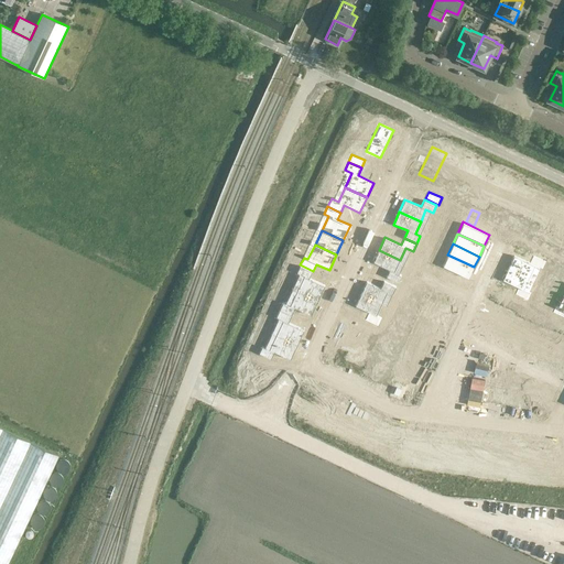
[(379,250),(373,262),(389,270),(386,277),(399,283),(402,275),(394,272),(400,260),(379,250)]
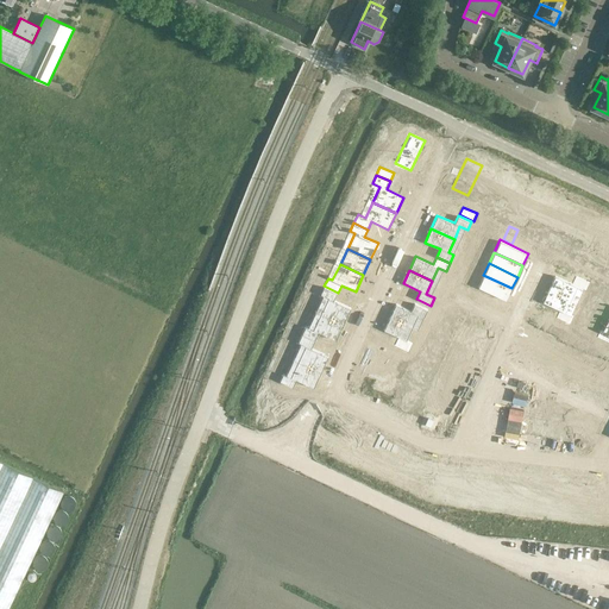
[(483,275),(477,288),(506,301),(512,288),(483,275)]
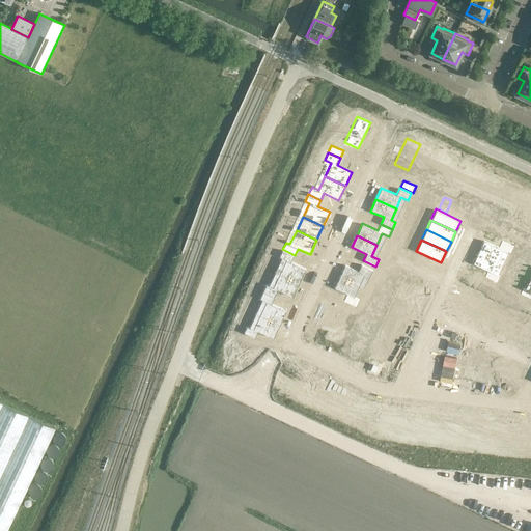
[(483,241),(478,252),(499,261),(504,250),(510,253),(514,246),(502,241),(499,247),(483,241)]
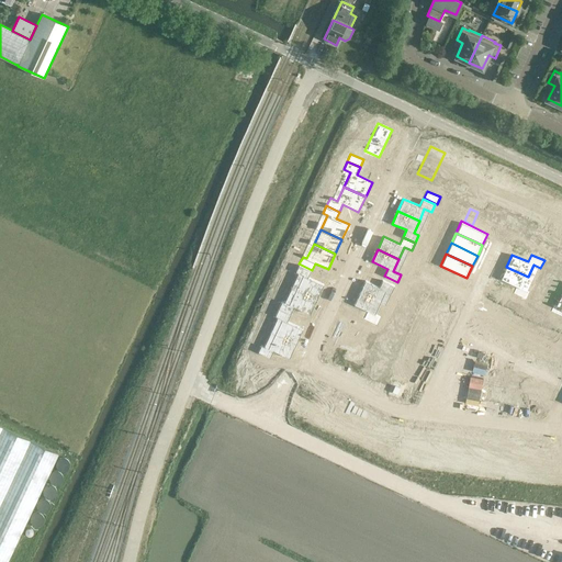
[(299,263),(295,271),(303,276),(295,290),(317,300),(324,284),(308,277),(312,270),(299,263)]
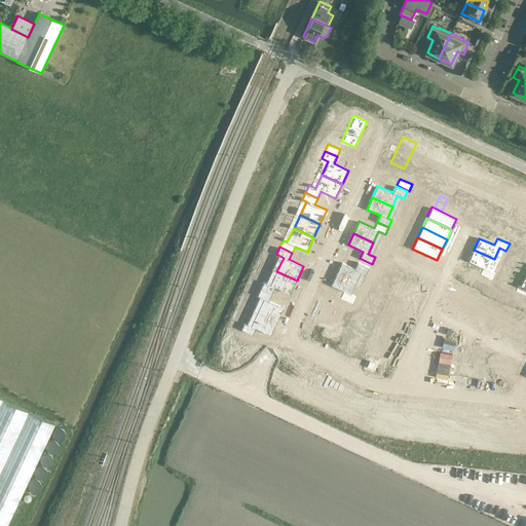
[(474,250),(468,261),(484,268),(481,275),(492,280),(495,273),(489,270),(494,259),(474,250)]
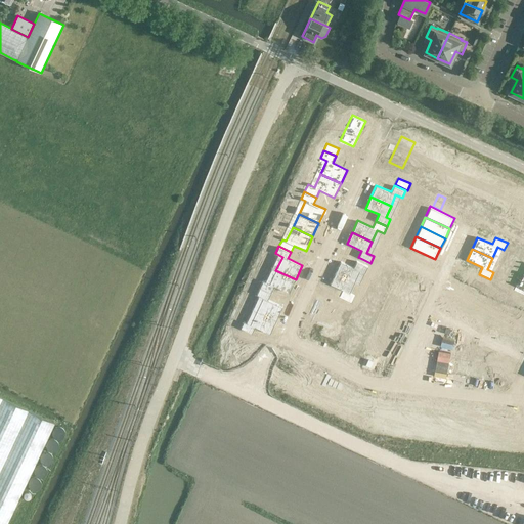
[(341,261),(336,273),(355,282),(360,271),(365,273),(368,266),(357,261),(354,267),(341,261)]
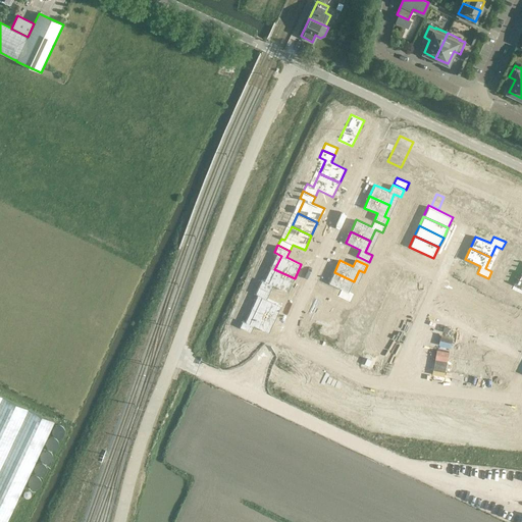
[(262,279),(258,286),(270,292),(273,285),(288,292),(295,278),(274,269),(268,282),(262,279)]
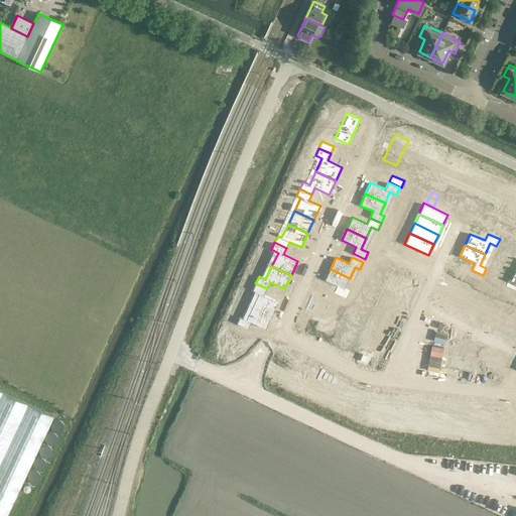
[(331,269),(326,280),(338,286),(335,292),(347,298),(350,291),(345,288),(350,278),(331,269)]
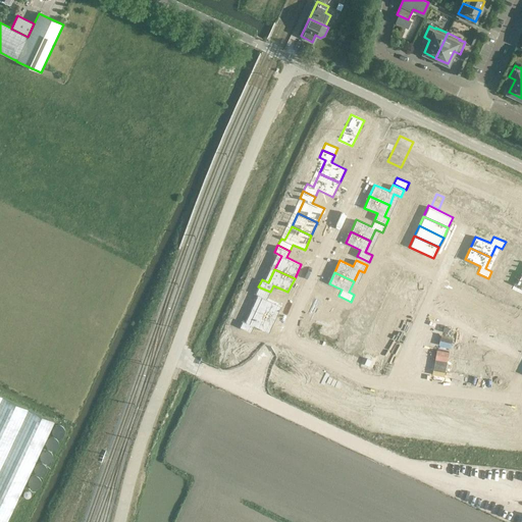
[(508,285),(505,293),(516,298),(519,292),(521,292),(521,278),(519,277),(514,289),(508,285)]
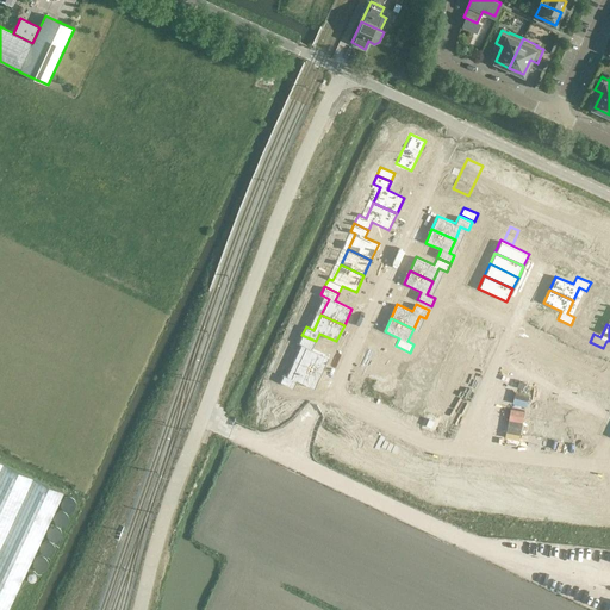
[(466,327),(460,338),(484,349),(490,337),(466,327)]
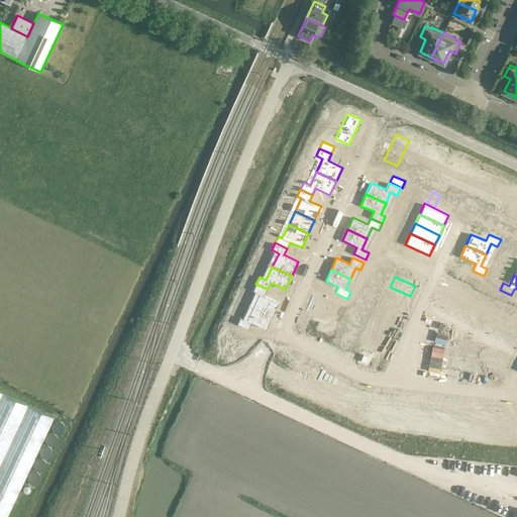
[(255,284),(252,291),(260,294),(253,307),(273,316),(279,302),(265,295),(268,289),(255,284)]
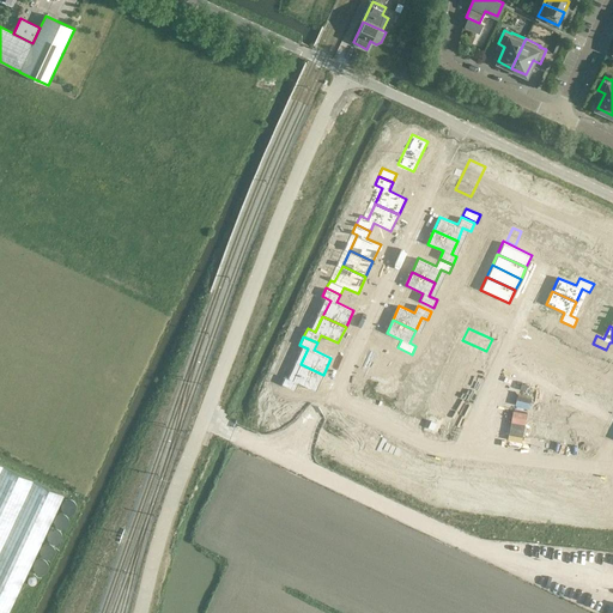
[(462,340),(457,352),(480,363),(486,351),(462,340)]
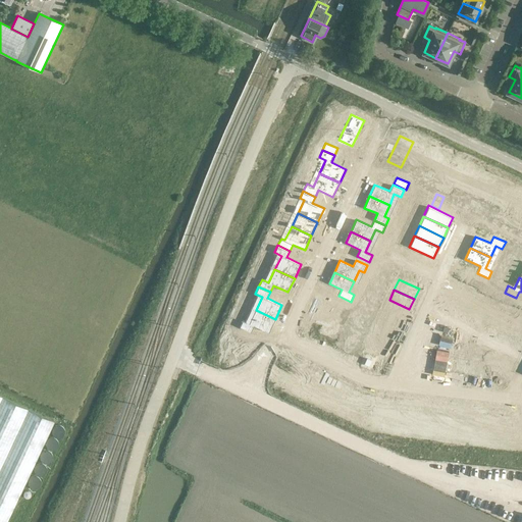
[(472,294),(463,313),(472,318),(482,298),(472,294)]
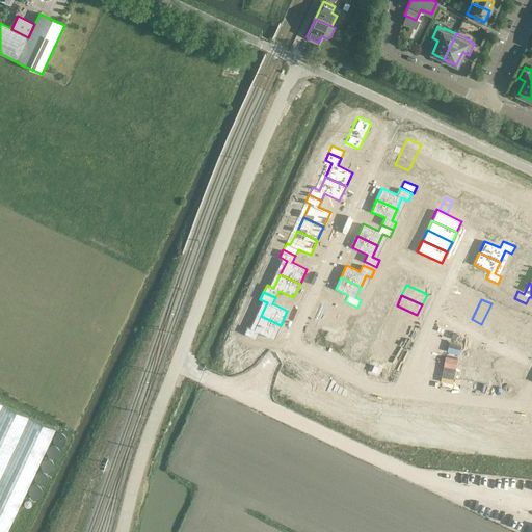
[(328,303),(322,315),(343,324),(348,313),(354,316),(358,309),(346,303),(343,310),(328,303)]
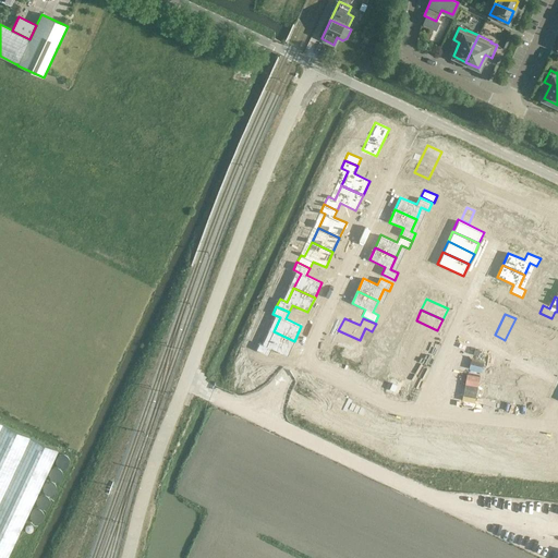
[(516,318),(505,340),(516,344),(525,324),(516,318)]
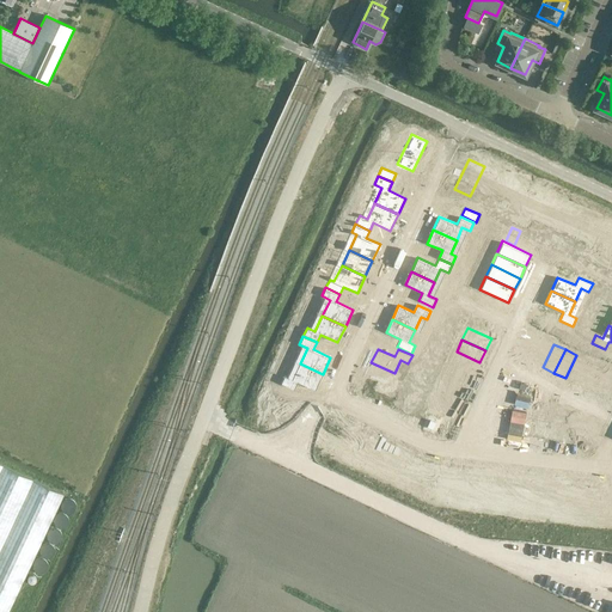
[(457,352),(451,363),(475,374),(479,362),(457,352)]
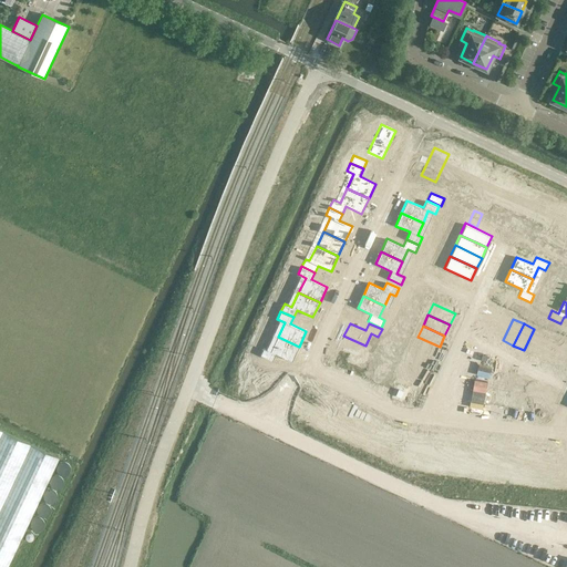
[(340,344),(338,348),(354,356),(351,362),(363,369),(367,361),(360,358),(366,346),(343,336),(339,344),(340,344)]
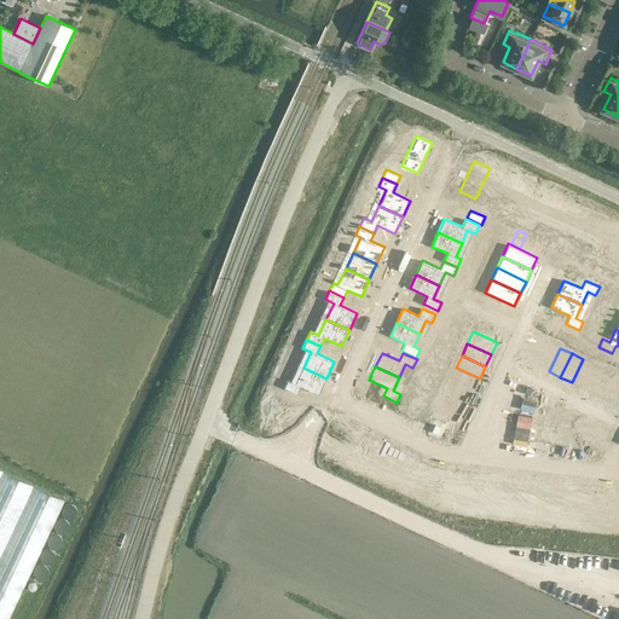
[(288,380),(284,388),(298,394),(301,387),(319,395),(327,379),(304,368),(295,383),(288,380)]
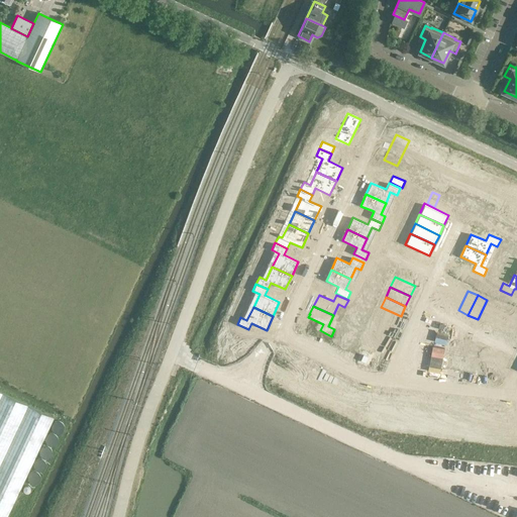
[(381,307),(377,316),(396,325),(401,316),(381,307)]
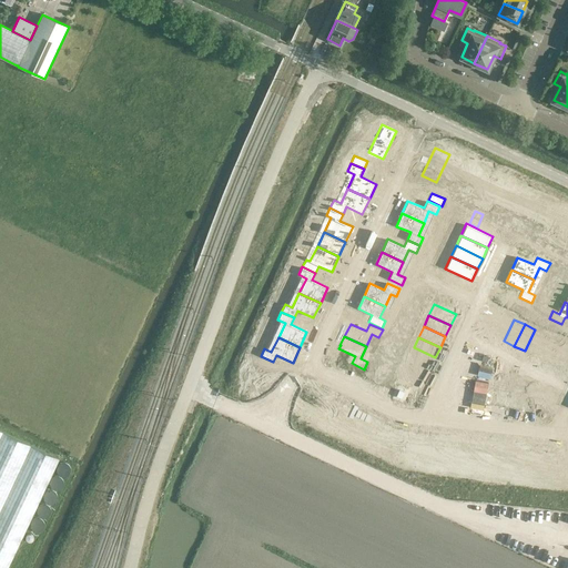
[(557,340),(547,362),(558,366),(567,345),(557,340)]
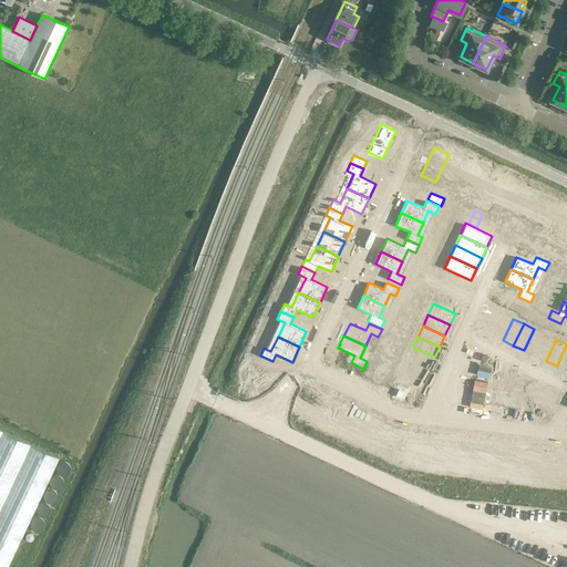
[(566,343),(566,344),(557,366),(566,370),(566,343)]
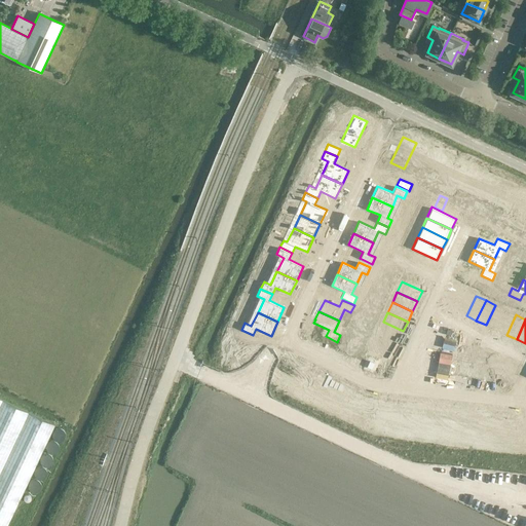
[(378,332),(399,341),(403,331),(383,322),(378,332)]
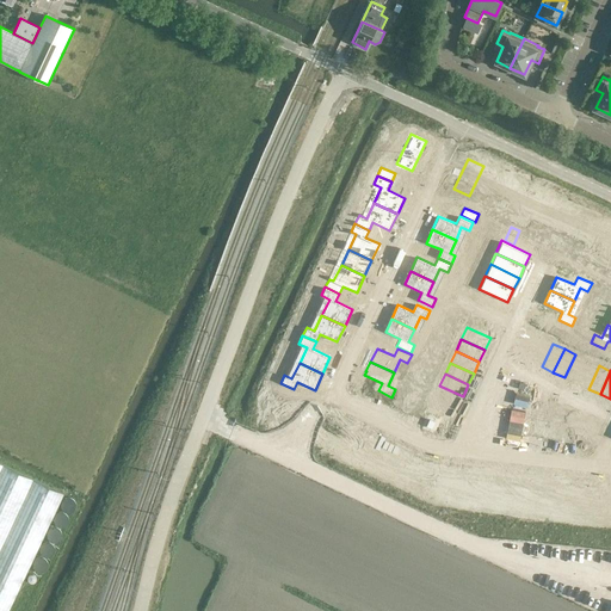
[(433,382),(421,409),(451,424),(463,396),(439,386),(433,382)]
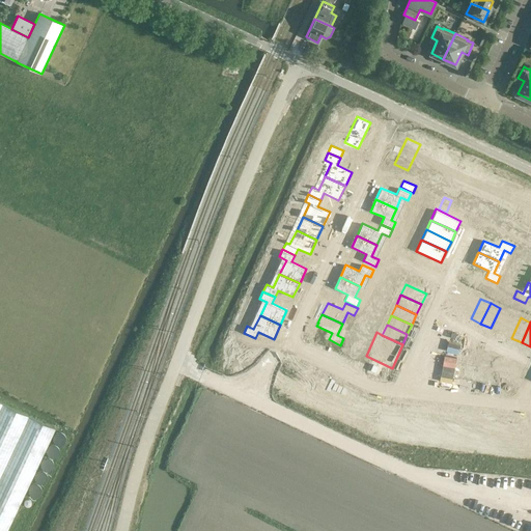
[(225,343),(213,369),(259,391),(272,365),(225,343)]
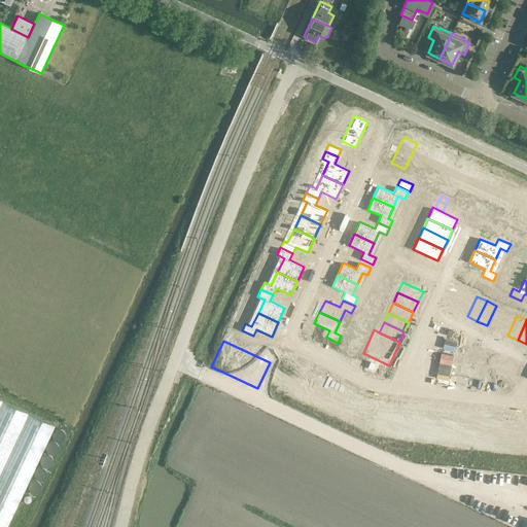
[(0,526),(6,526),(55,424),(0,398),(0,526)]
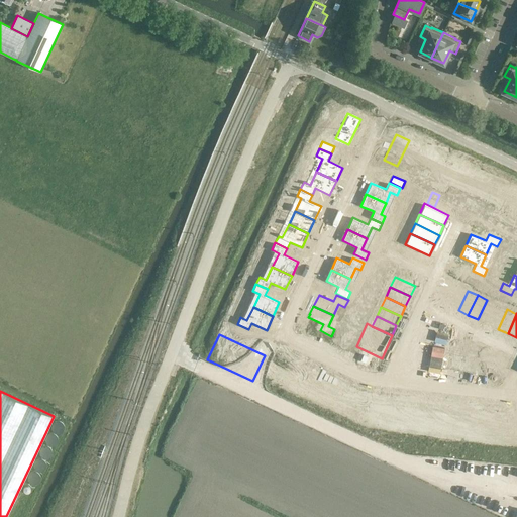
[(516,427),(513,425),(507,438),(516,439),(516,427)]
